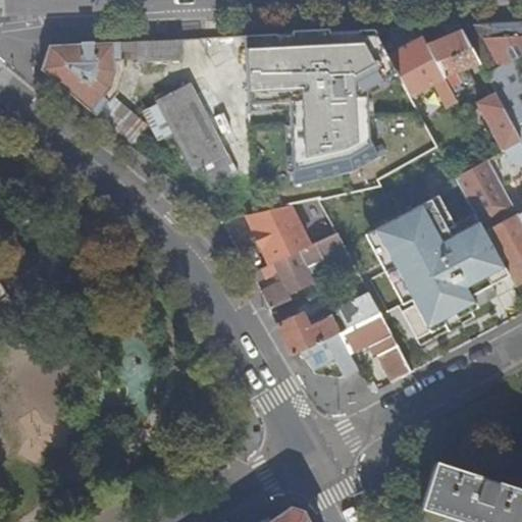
[(521,21),(460,25),(479,63),(494,94),(520,142),(521,145),(521,80),(512,59),(521,54),(521,21)]
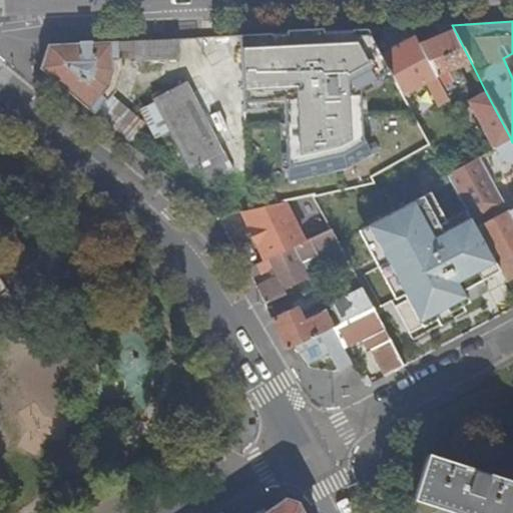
[(432,67),(445,92),(448,98),(451,96),(449,90),(452,89),(443,72),(471,62),(452,25),(436,26),(441,37),(420,45),(432,67)]
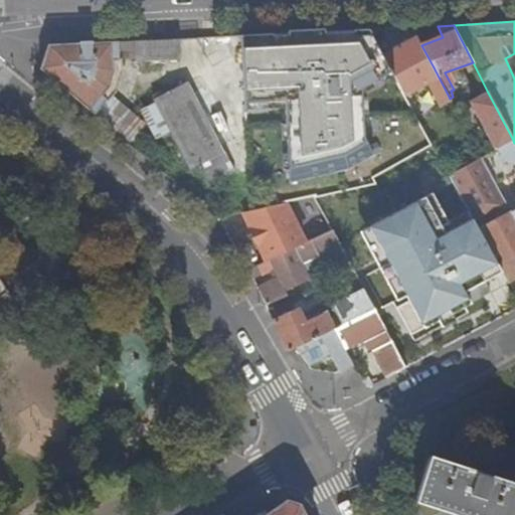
[(383,56),(403,94),(433,78),(441,96),(447,93),(434,67),(421,45),(417,38),(383,56)]
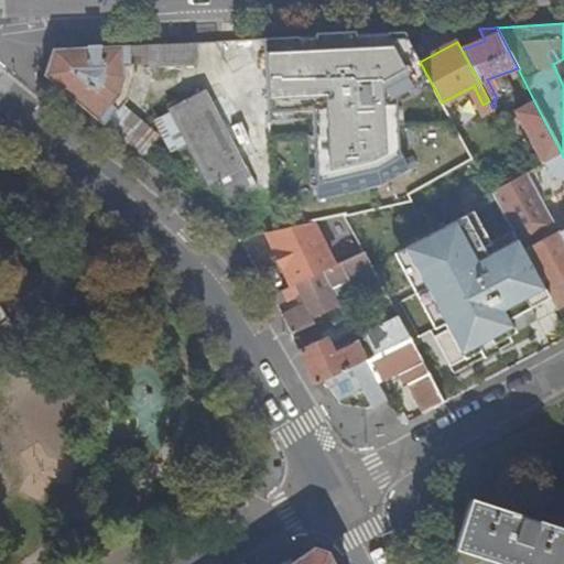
[(197,43),(149,45),(150,66),(197,64),(197,43)]
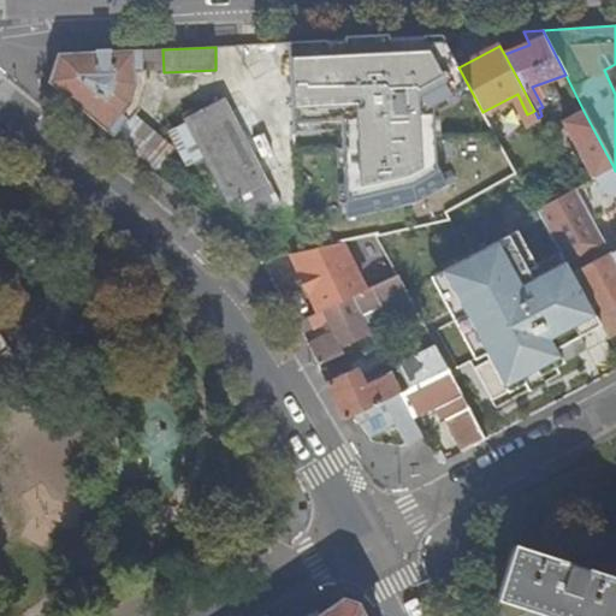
[(436,207),(434,100),(450,100),(450,48),(290,49),(290,124),(341,124),(342,207),(436,207)]
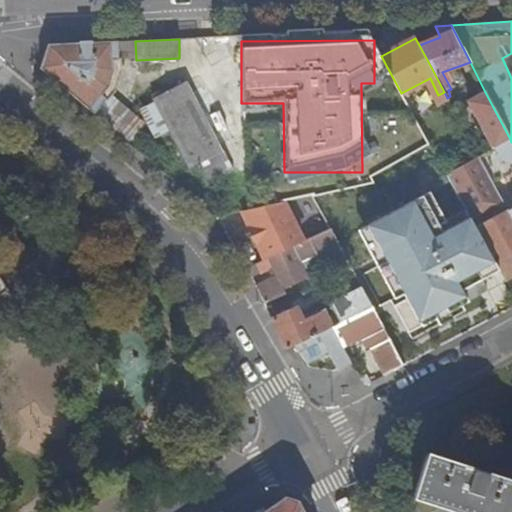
[(40,69),(92,112),(103,98),(101,96),(108,87),(110,74),(109,61),(117,60),(117,42),(47,45),(40,69)]
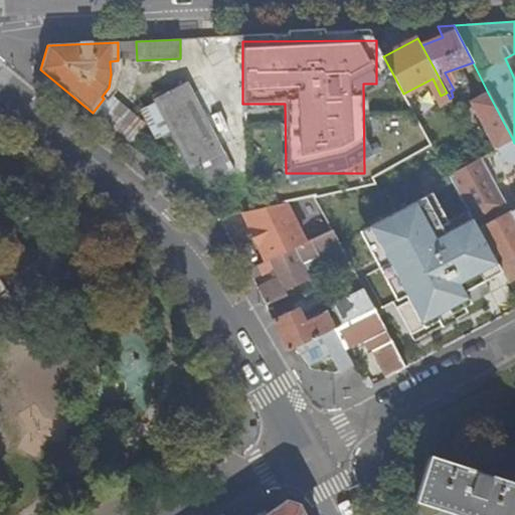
[(456,78),(465,98),(478,92),(470,72),(456,78)]
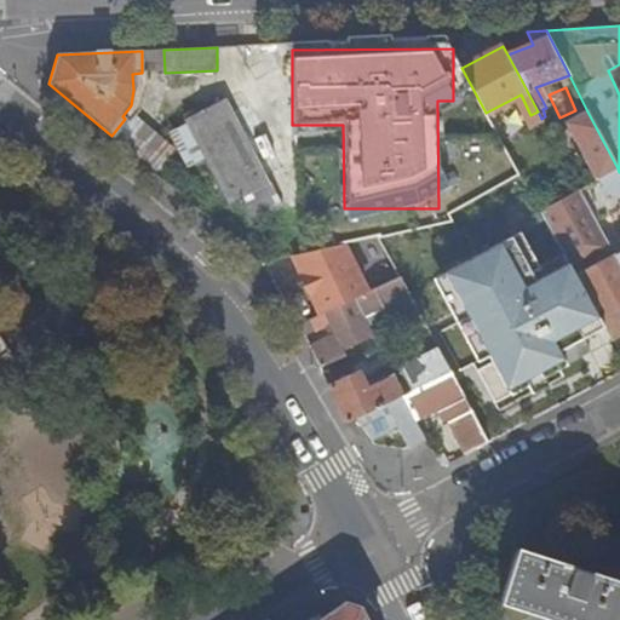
[(228,99),(214,105),(212,101),(184,115),(190,128),(205,156),(229,202),(236,199),(250,223),(282,206),(228,99)]
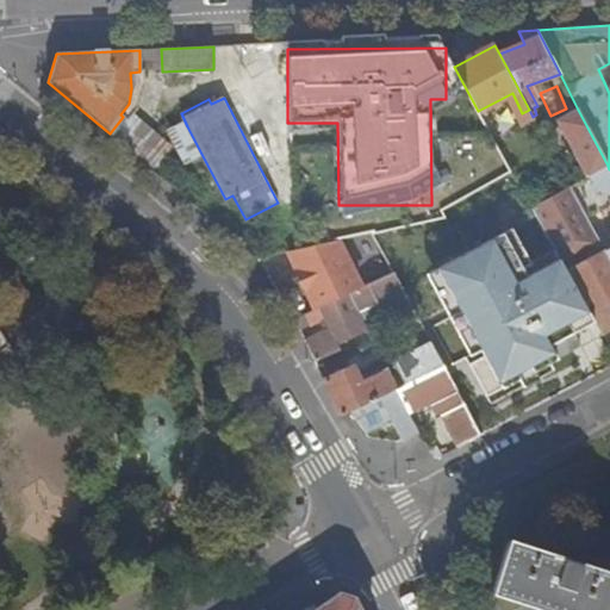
[(608,166),(578,110),(556,120),(586,178),(608,166)]
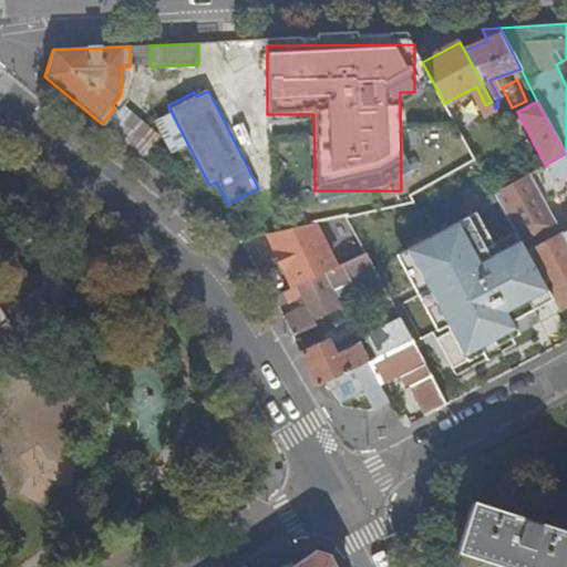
[(172,152),(187,143),(174,117),(158,125),(172,152)]
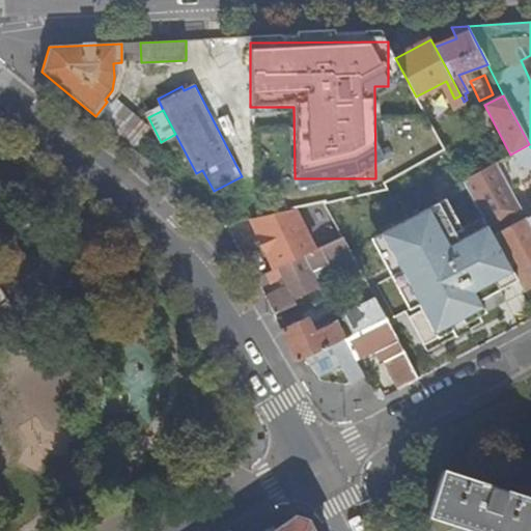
[(510,155),(496,163),(510,189),(530,177),(530,147),(529,144),(510,155)]
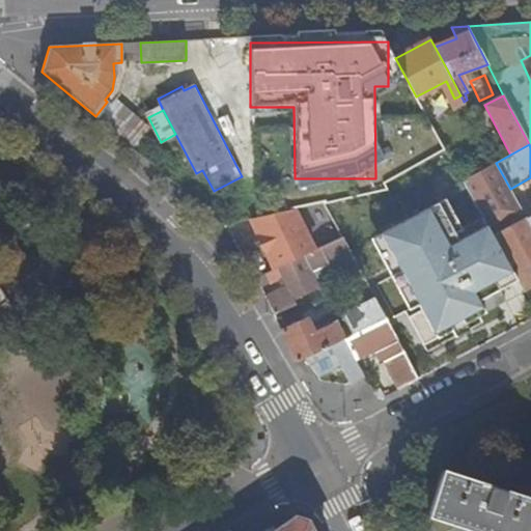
[(496,163),(462,180),(493,236),(526,218),(510,189),(496,163)]
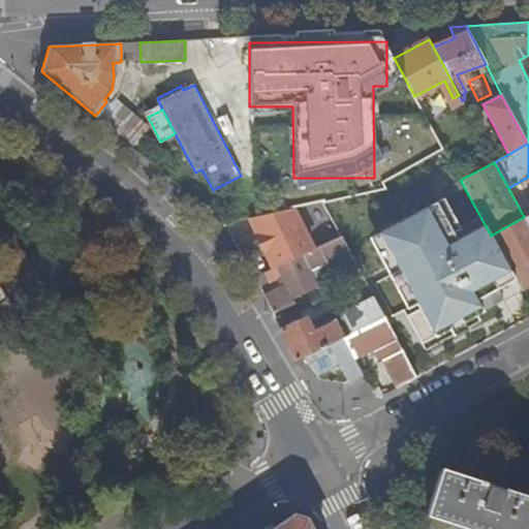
[(311,250),(290,209),(249,218),(273,269),(311,250)]
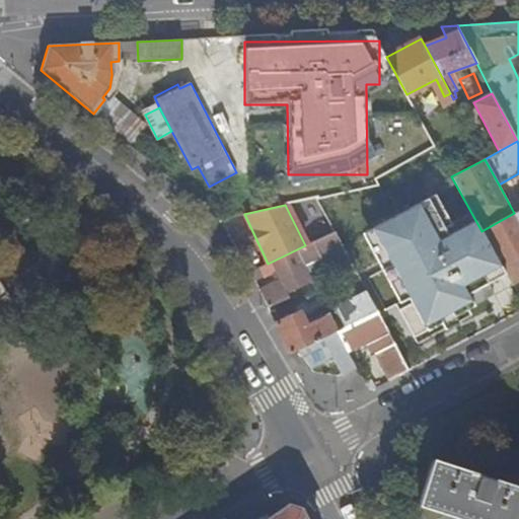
[(482,231),(503,272),(510,283),(518,278),(518,222),(514,213),(482,231)]
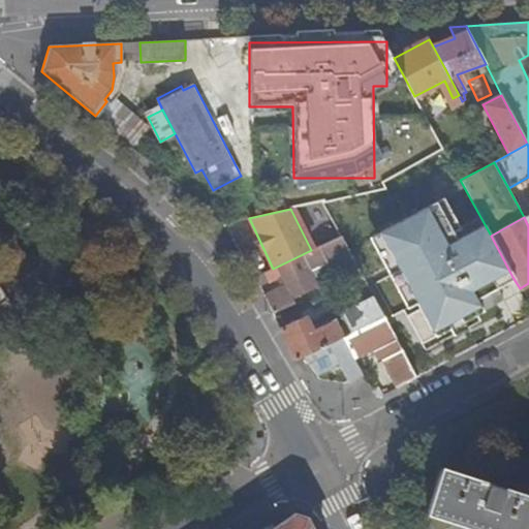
[(363,277),(362,276),(340,236),(311,250),(273,269),(263,274),(268,283),(280,278),(284,286),(265,296),(273,314),(292,304),(296,304),(302,301),(300,296),(317,286),(313,277),(318,274),(315,268),(327,262),(329,267),(344,260),(348,269),(343,272),(349,283),(363,277)]
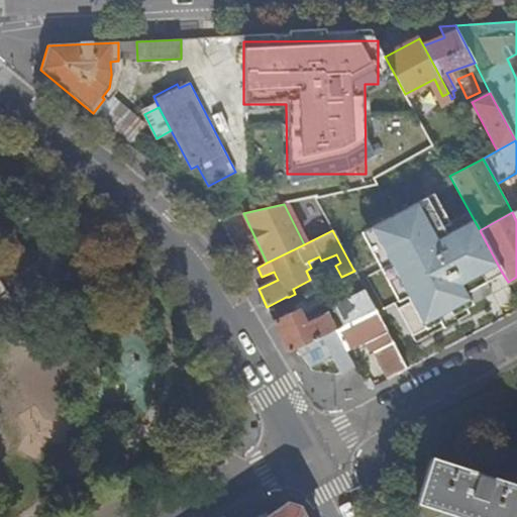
[(335,330),(354,321),(349,311),(323,324),(325,327),(316,331),(304,308),(274,321),(289,352),(296,348),(335,330)]
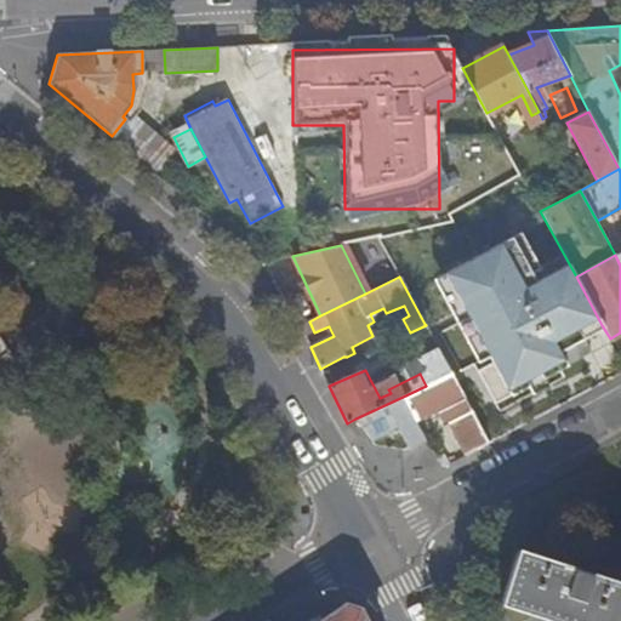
[(482,449),(489,445),(451,374),(426,386),(403,397),(414,419),(442,406),(467,457),(482,449)]
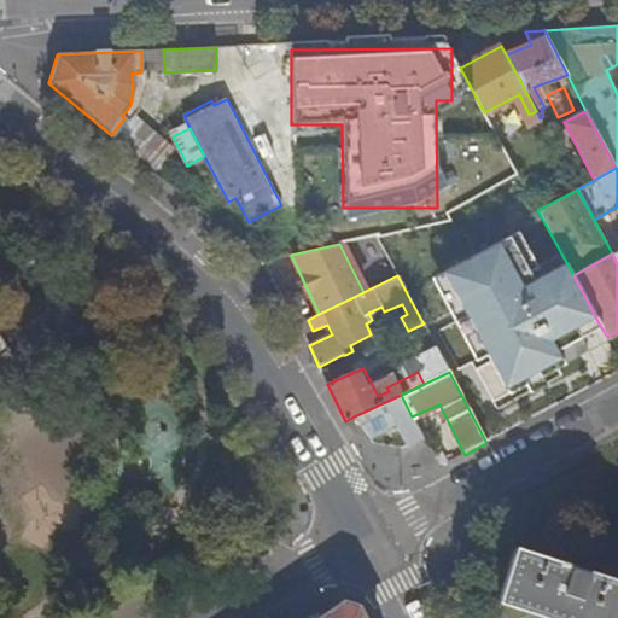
[(404,445),(423,436),(412,417),(401,395),(354,417),(367,438),(394,425),(404,445)]
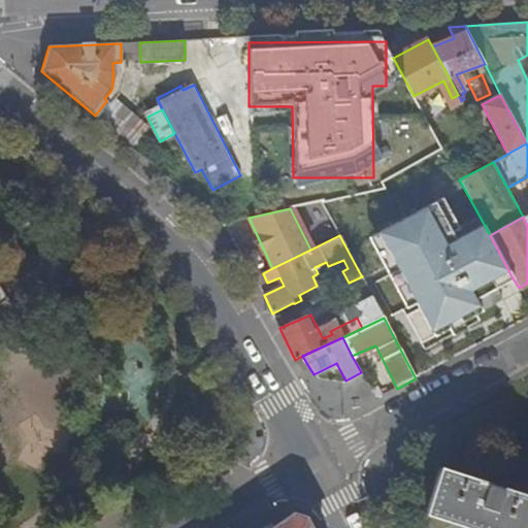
[(527,527),(527,496),(438,467),(423,516),(460,527),(527,527)]
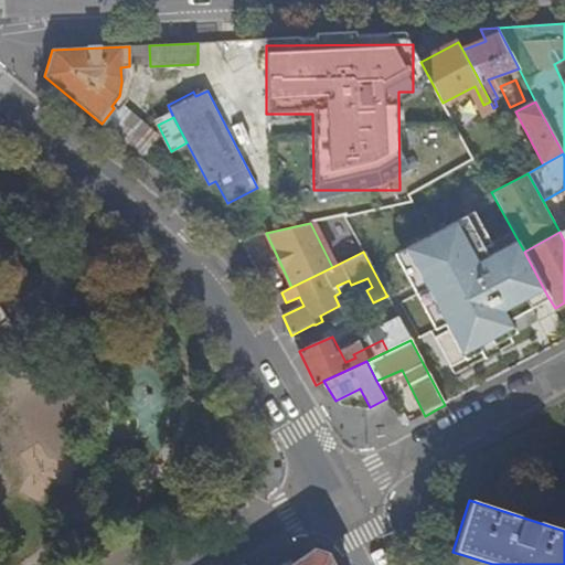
[(331,564),(326,555),(316,553),(301,563),(300,561),(294,564),(331,564)]
